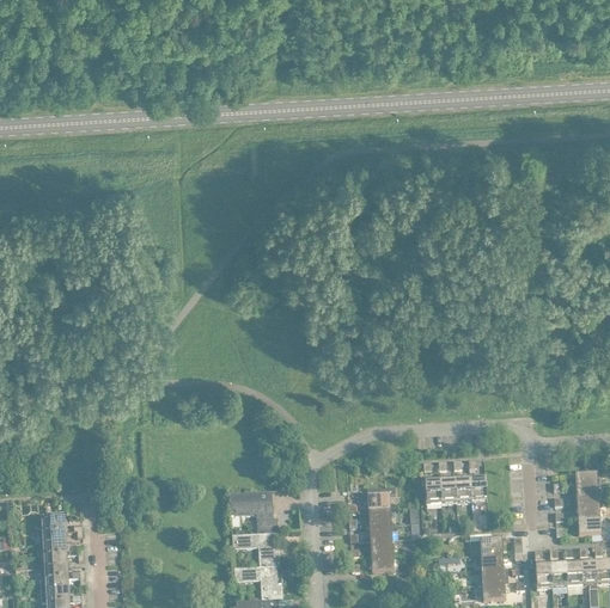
[(370,464),(370,472),(383,470),(382,462),(370,464)]
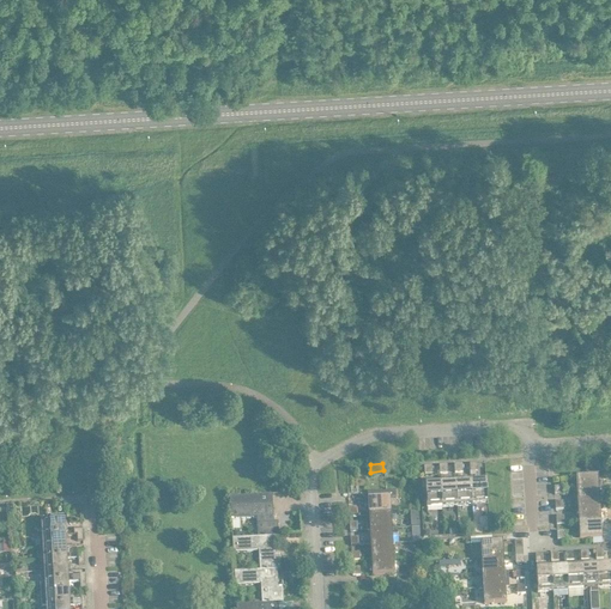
[(576,474),(578,488),(598,487),(597,473),(598,473),(598,472),(575,474),(576,474)]
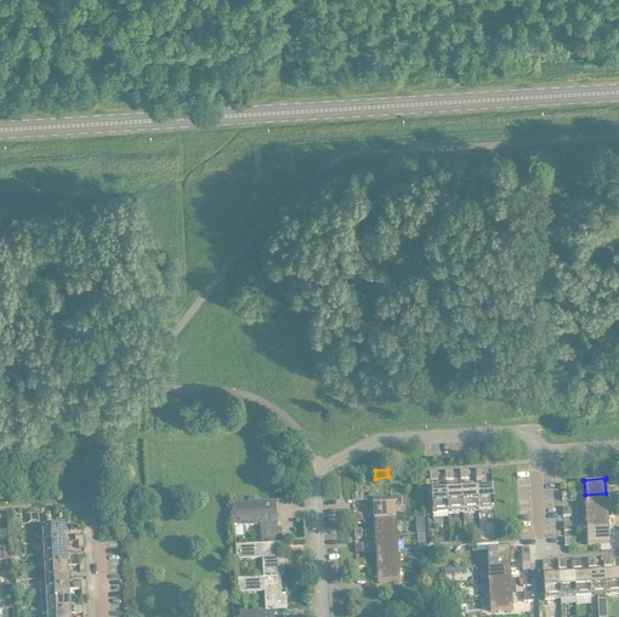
[(492,485),(476,486),(478,507),(493,507),(494,507),(492,485)]
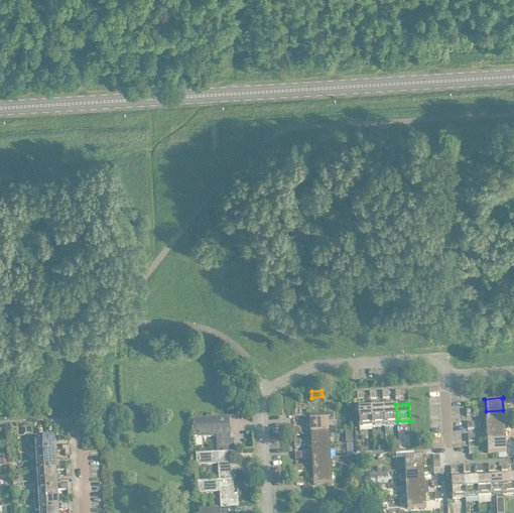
[(395,404),(383,405),(384,422),(397,421),(395,404)]
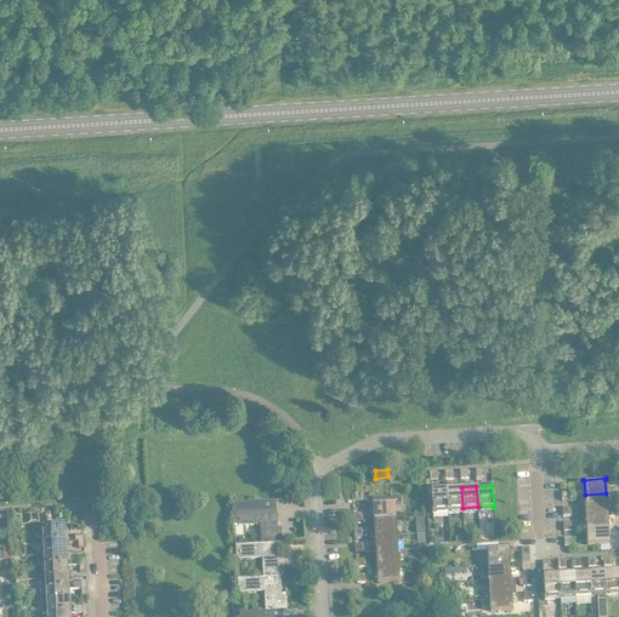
[(461,487),(446,489),(447,509),(463,508),(461,487)]
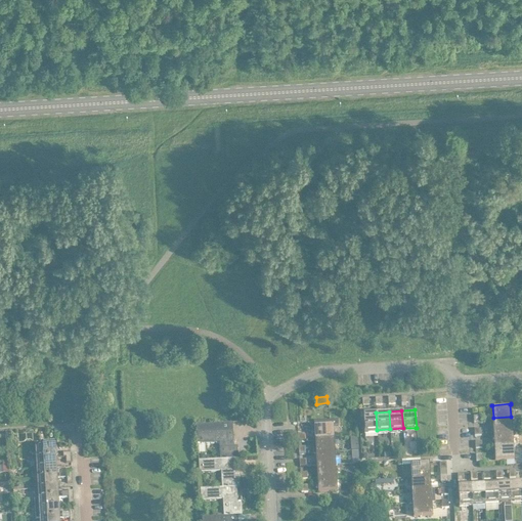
[(377,430),(376,413),(363,413),(362,413),(364,431),(377,430)]
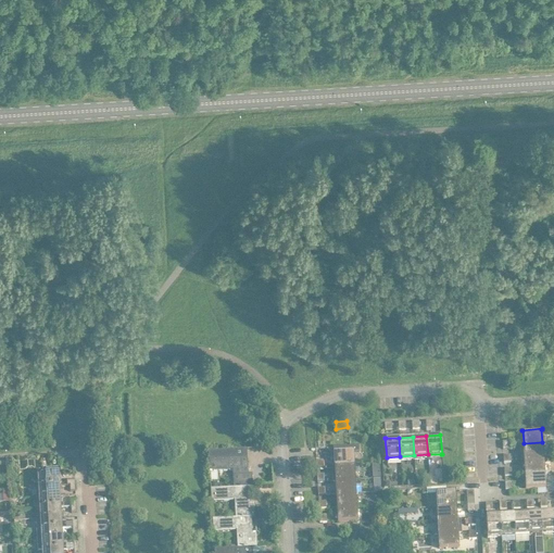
[(334,450),(335,463),(353,462),(352,449),(353,449),(353,448),(359,448),(357,442),(332,443),(334,450)]
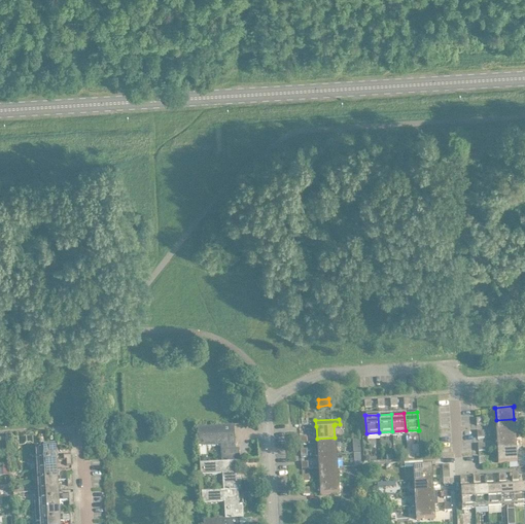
[(496,420),(496,433),(515,432),(514,419),(496,420)]
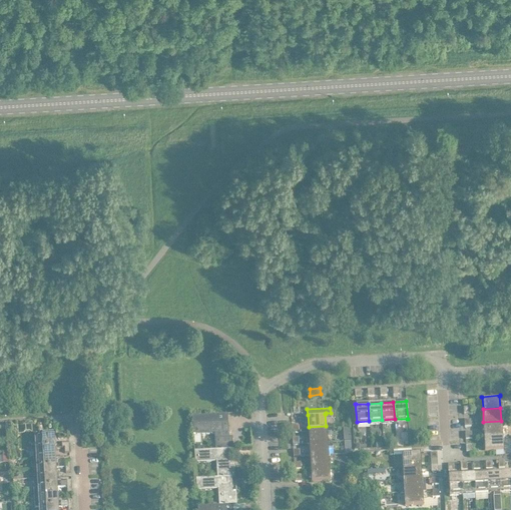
[(214,430),(215,447),(229,446),(233,446),(232,434),(228,434),(227,411),(191,414),(193,432),(214,430)]
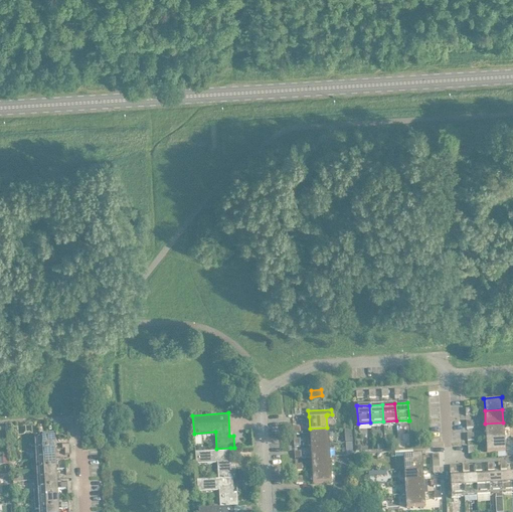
[(485,423),(486,437),(504,436),(503,422),(485,423)]
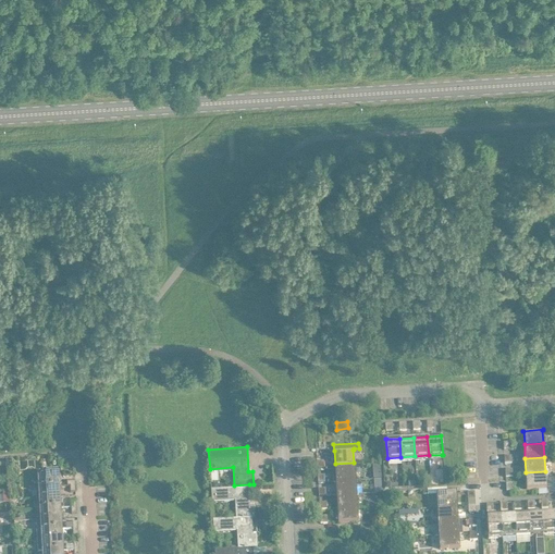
[(335,464),(336,478),(355,477),(354,463),(335,464)]
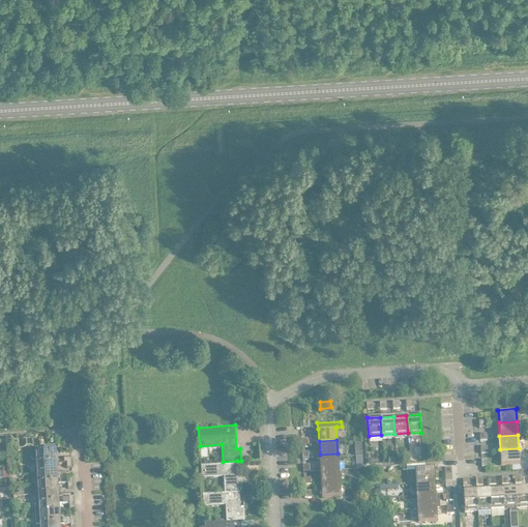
[(35,450),(36,461),(56,459),(55,448),(44,449),(35,449),(35,450)]
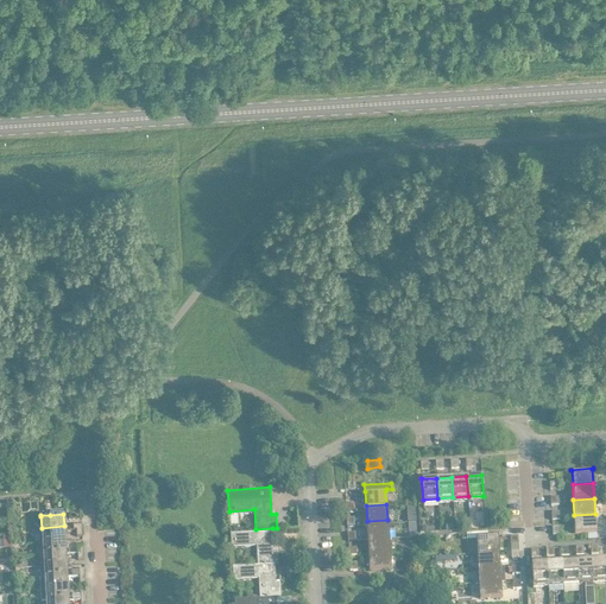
[(595,514),(574,515),(575,529),(574,529),(574,531),(587,529),(594,529),(597,528),(595,528),(595,514)]
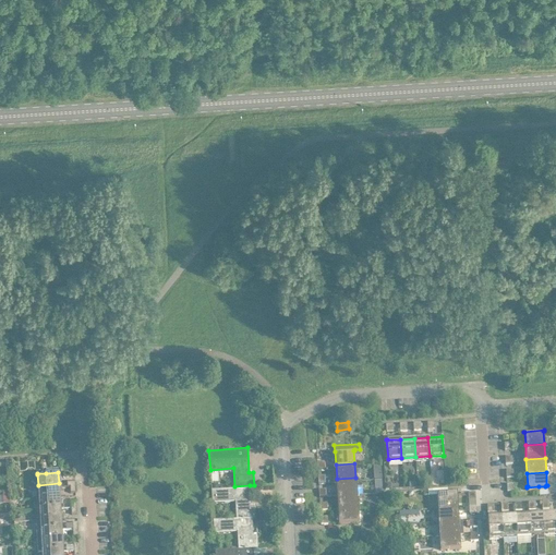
[(337,479),(337,492),(357,491),(355,478),(337,479)]
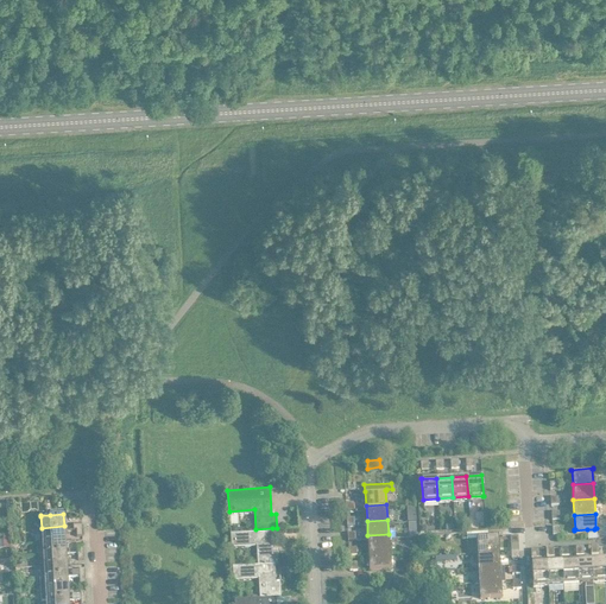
[(42,528),(42,539),(64,538),(64,526),(42,528)]
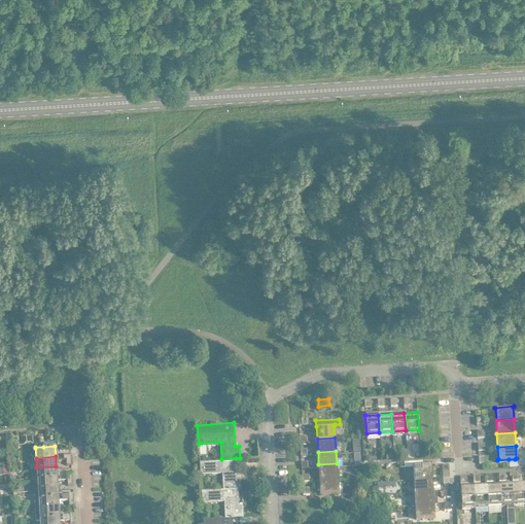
[(222,470),(223,487),(238,486),(238,487),(241,487),(240,474),(237,475),(236,458),(221,459),(200,460),(200,472),(222,470)]
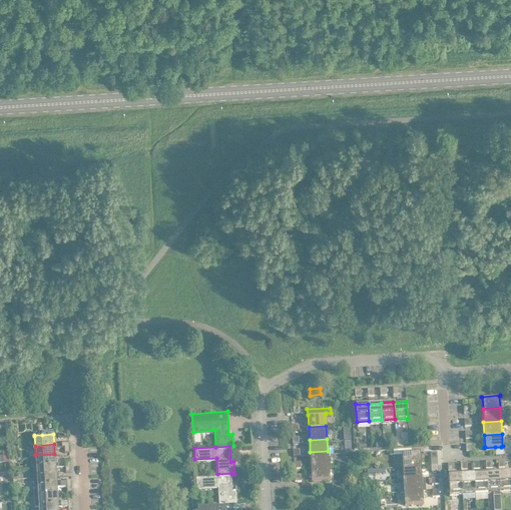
[(402,452),(403,464),(420,463),(420,451),(420,450),(401,451),(402,452)]
